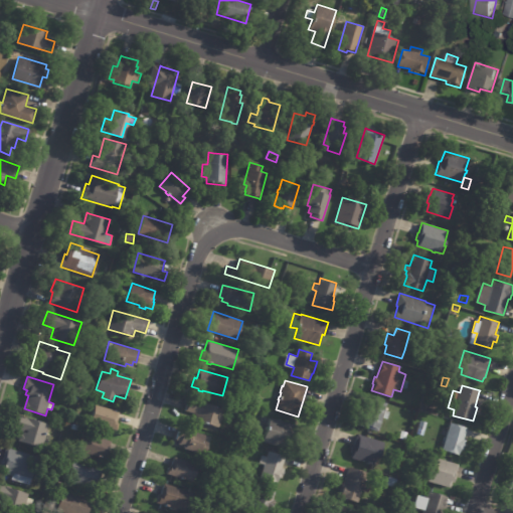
[(360,424),(369,396),(387,402),(385,409),(389,411),(387,418),(383,416),(378,431),(360,424)]
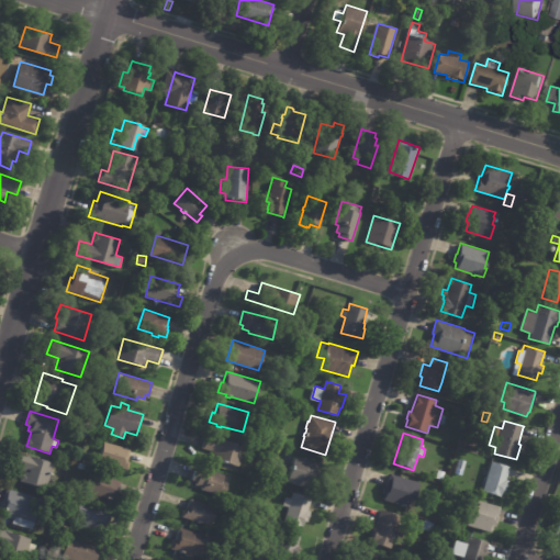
[(213,455),(214,451),(202,448),(206,435),(245,446),(238,467),(223,462),(223,463),(219,462),(220,460),(212,458),(213,455)]
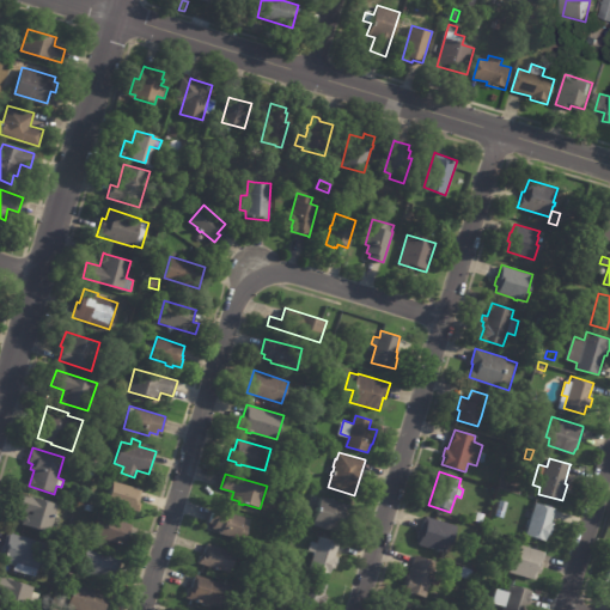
[(141,489),(138,501),(140,502),(138,511),(129,508),(127,513),(120,511),(121,507),(116,506),(117,505),(107,501),(114,481),(141,489)]
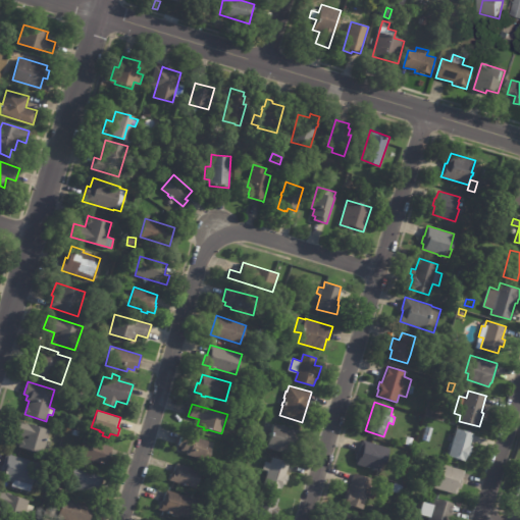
[(46,438),(41,455),(18,447),(21,436),(11,432),(15,419),(49,430),(46,438)]
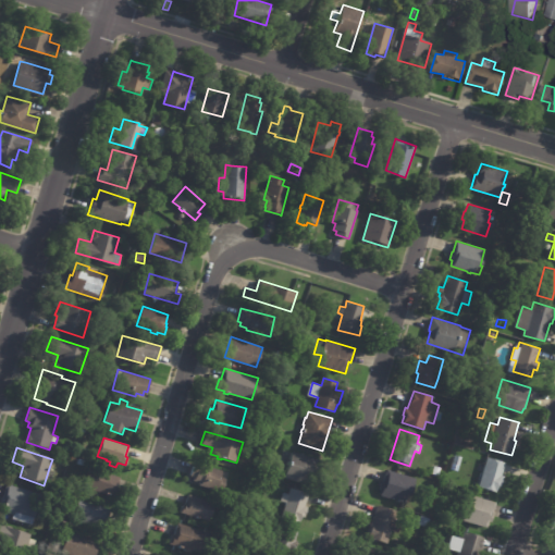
[(319,460),(311,485),(285,478),(288,466),(287,466),(288,461),(290,461),(293,451),(319,459),(319,460)]
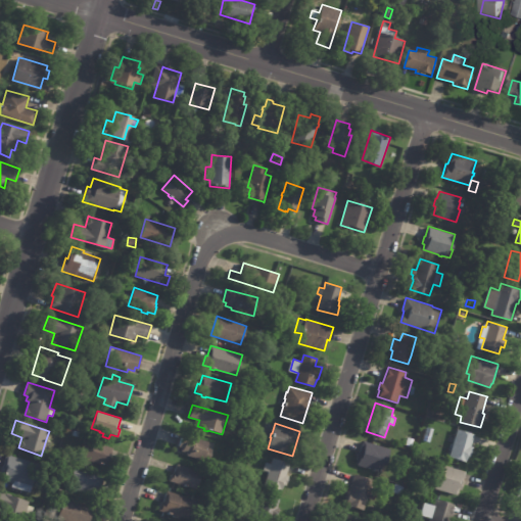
[(425,435),(427,427),(434,429),(432,437),(425,435)]
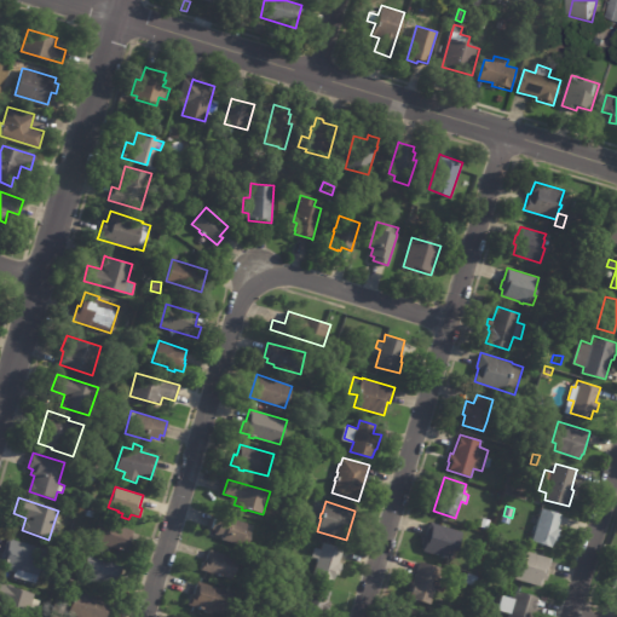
[(563,514),(558,528),(561,529),(558,540),(555,540),(553,547),(534,541),(542,508),(563,514)]
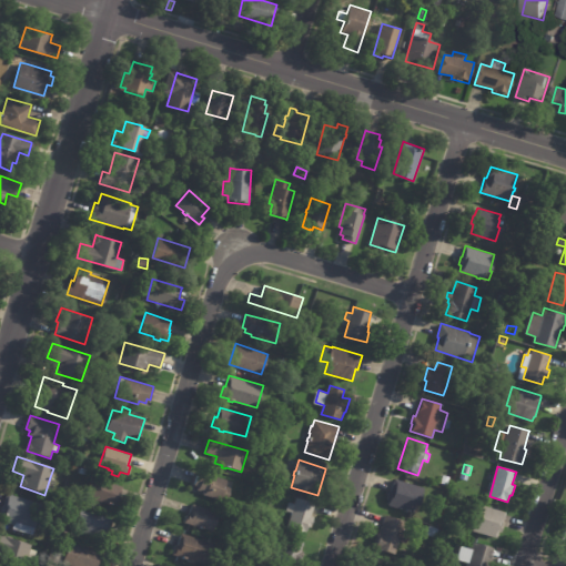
[(226,479),(225,486),(231,487),(226,502),(203,494),(204,492),(198,489),(199,485),(195,484),(199,471),(226,479)]
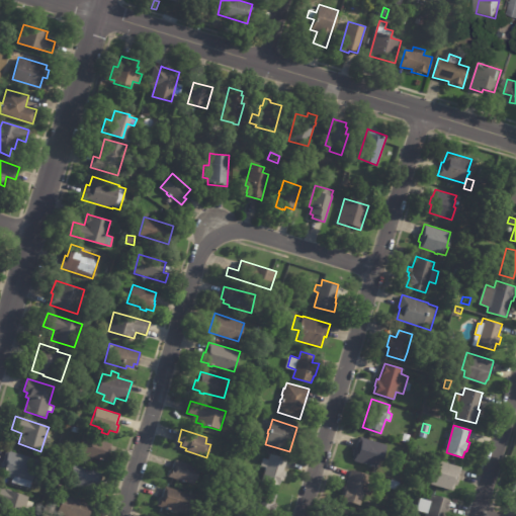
[(403,440),(405,432),(411,434),(409,441),(403,440)]
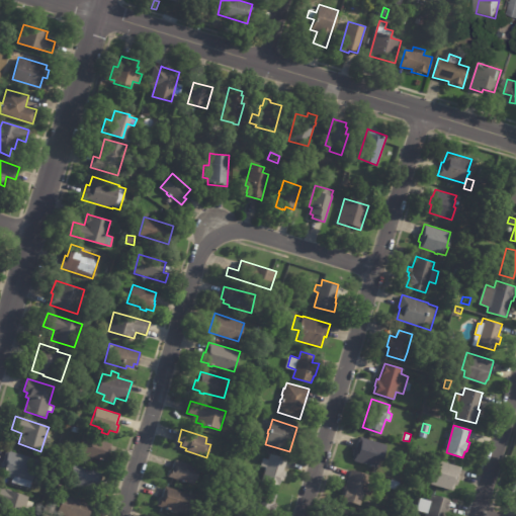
[(112,444),(109,452),(110,453),(108,462),(100,459),(100,460),(96,459),(97,458),(79,452),(84,435),(112,443),(112,444)]
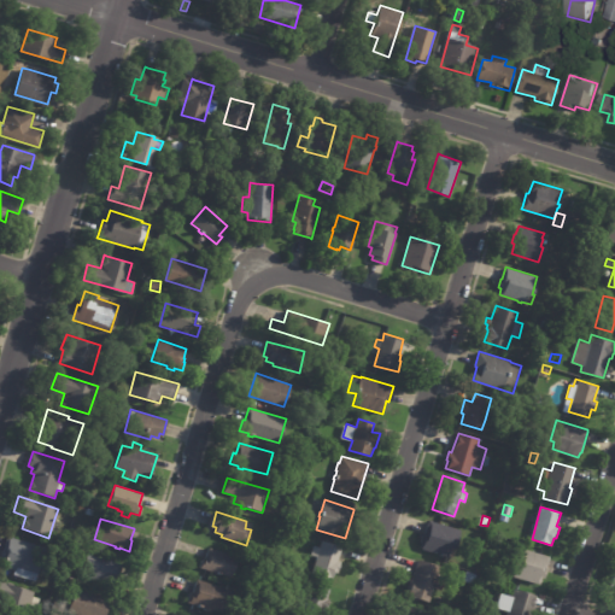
[(426,532),(429,520),(461,529),(455,548),(456,548),(454,556),(449,555),(447,556),(445,555),(444,556),(440,555),(441,555),(422,549),(423,543),(422,543),(425,533),(426,532)]
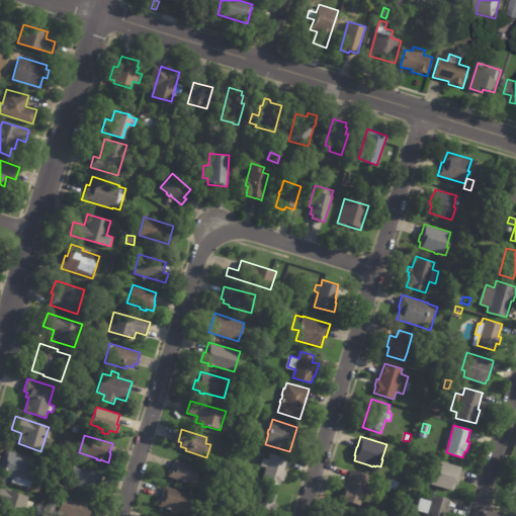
[(2,468),(3,468),(4,462),(3,461),(5,454),(4,454),(5,450),(37,459),(29,488),(11,483),(12,478),(1,475),(2,470),(1,470),(2,468)]
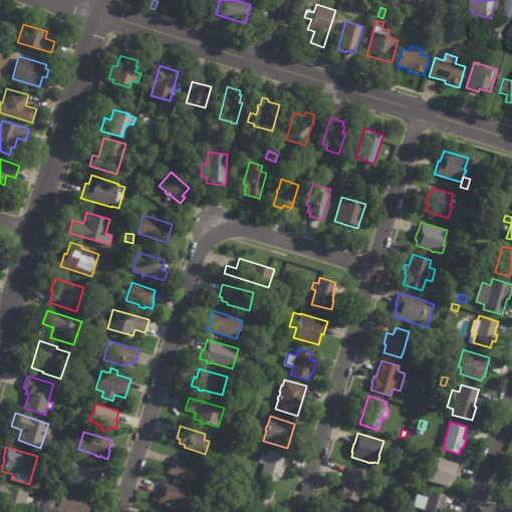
[(277,453),(285,455),(281,466),(284,467),(281,477),(278,476),(276,482),(260,477),(265,463),(260,462),(262,454),(267,455),(268,450),(277,453)]
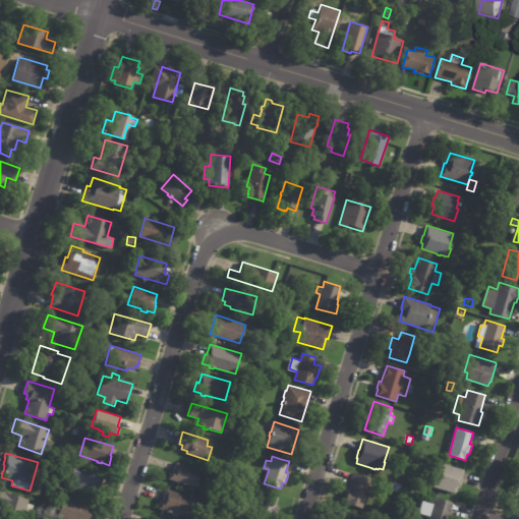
[(172,468),(174,469),(176,462),(199,468),(193,486),(185,484),(185,485),(181,484),(182,482),(169,479),(172,468)]
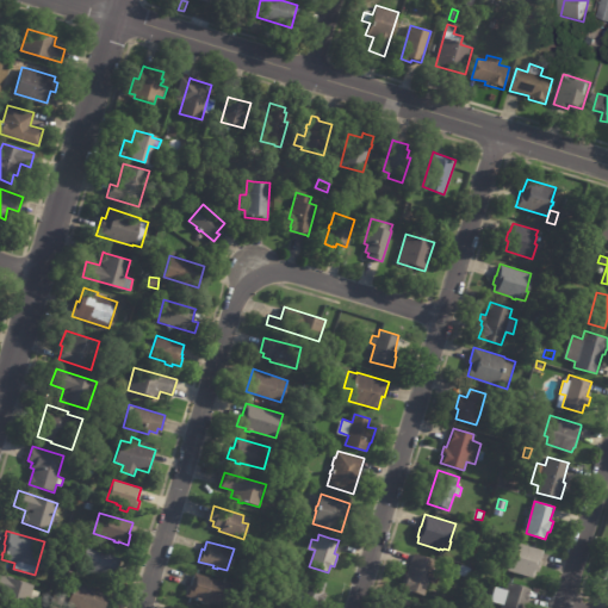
[(544,551),(540,563),(543,563),(540,572),(537,571),(534,578),(508,570),(510,563),(507,562),(513,541),(544,551)]
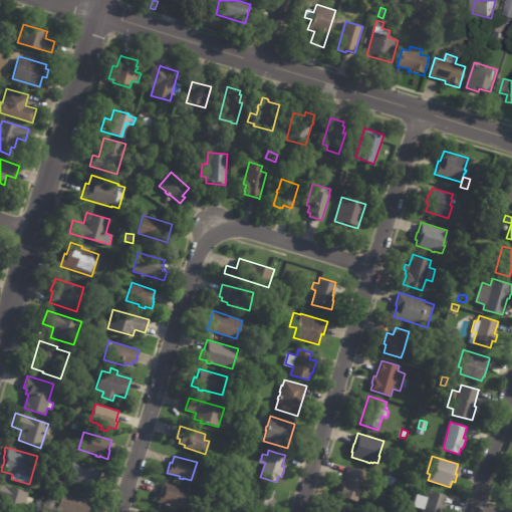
[(101,470),(98,480),(101,481),(98,489),(67,479),(73,461),(101,470)]
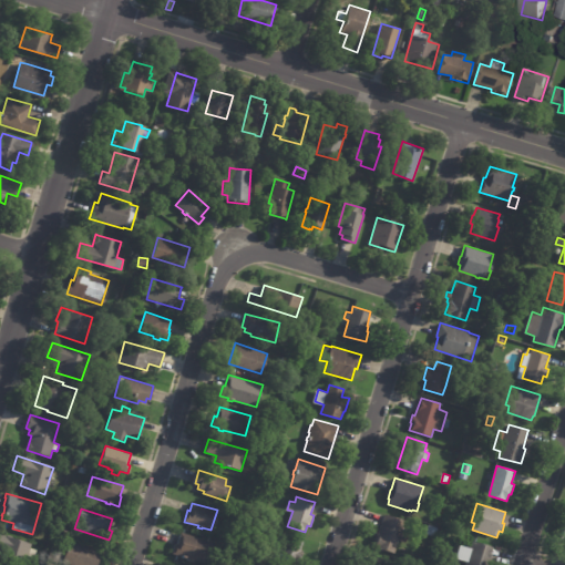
[(404,521),(394,553),(375,546),(378,536),(376,535),(378,530),(380,531),(386,514),(406,521),(404,521)]
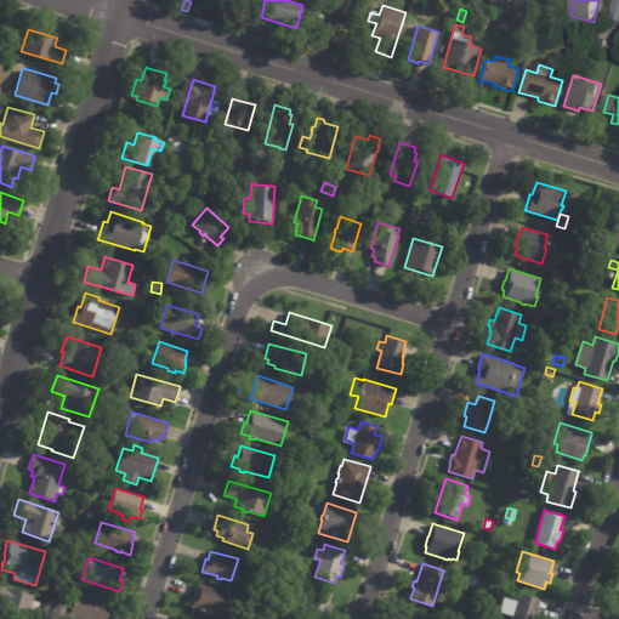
[(470,575),(481,579),(477,588),(467,584),(470,575)]
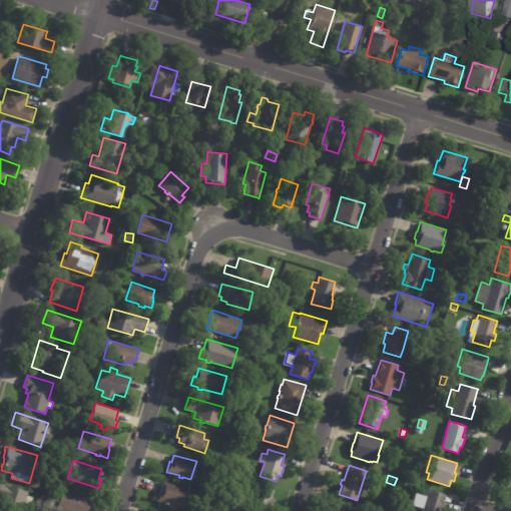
[(160,491),(163,481),(193,490),(187,510),(176,506),(175,509),(169,507),(170,505),(167,504),(166,505),(162,504),(163,502),(156,500),(158,491),(160,492),(160,491)]
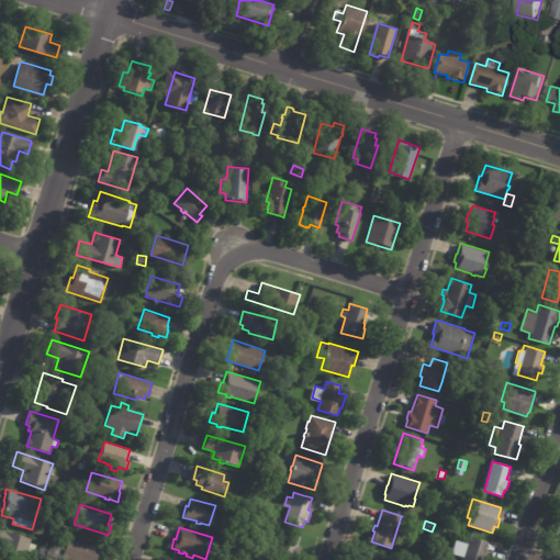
[(0,544),(0,528),(32,539),(24,559),(12,559),(0,557),(0,553),(3,545),(0,544)]
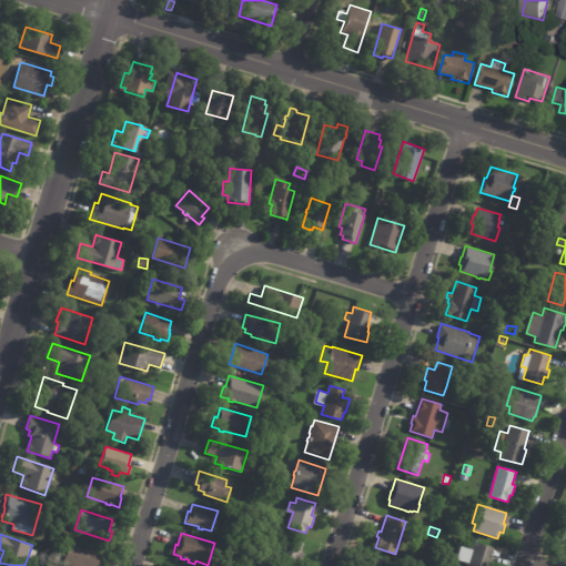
[(304,551),(300,564),(293,562),(292,565),(276,565),(286,536),(304,542),(302,551),(304,551)]
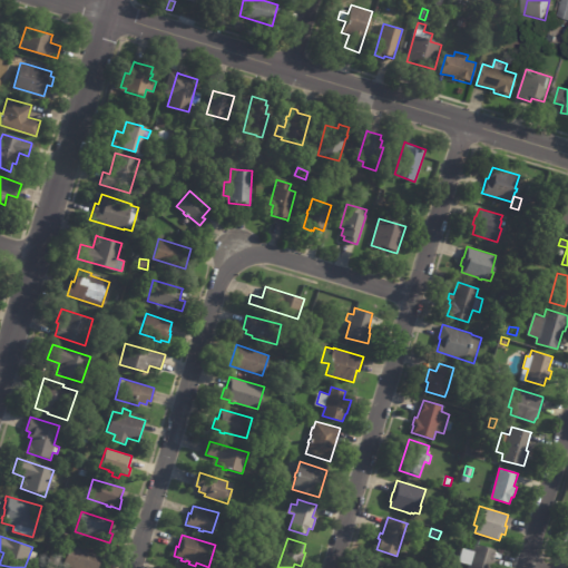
[(104,554),(100,565),(103,566),(101,567),(74,567),(60,564),(62,557),(65,558),(68,542),(104,554)]
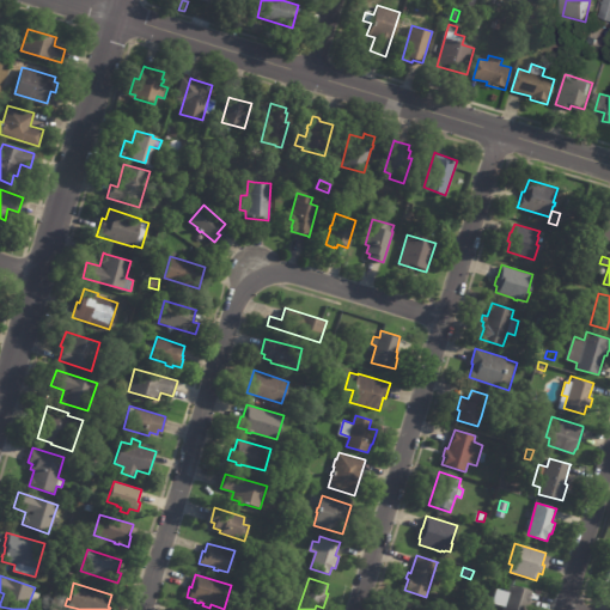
[(534,591),(528,609),(504,609),(511,584),(534,590),(534,591)]
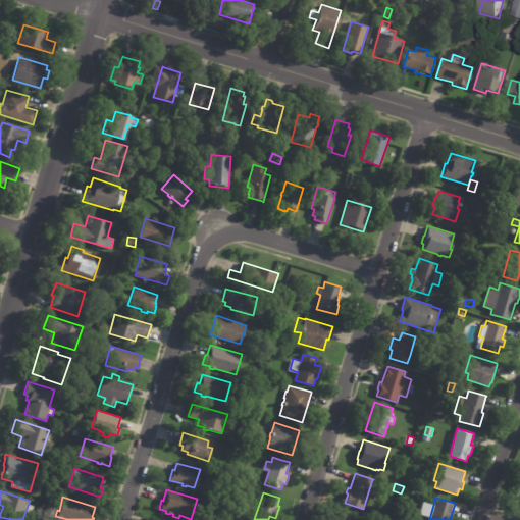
[(47,506),(55,509),(52,518),(44,515),(47,506)]
